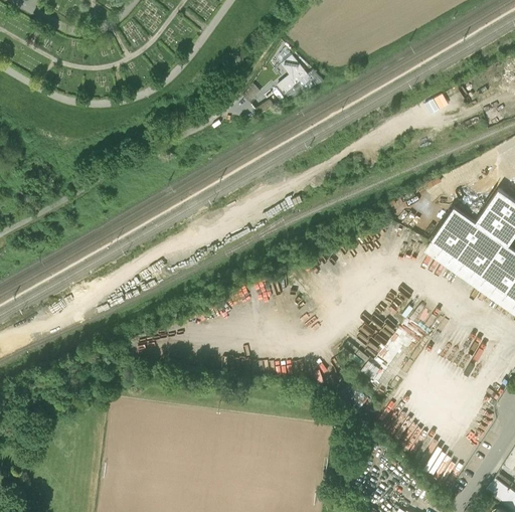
[(291,74),(278,86),(288,100),(324,80),(309,65),(306,68),(309,73),(307,74),(292,55),(282,63),(291,74)]
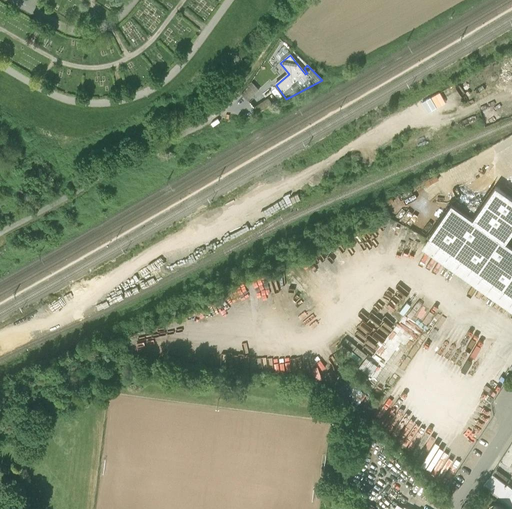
[(248,102),(259,91),(251,82),(247,86),(248,86),(245,89),(246,90),(243,92),(244,93),(242,95),(248,102)]
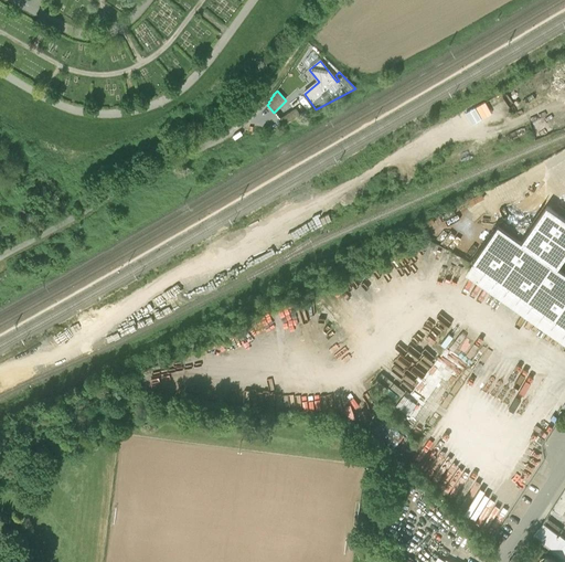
[(457,112),(464,125),(490,112),(483,98),(457,112)]
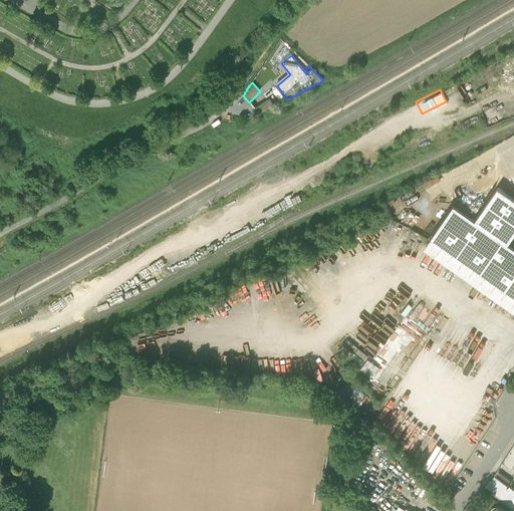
[(274,106),(270,99),(256,107),(260,113),(274,106)]
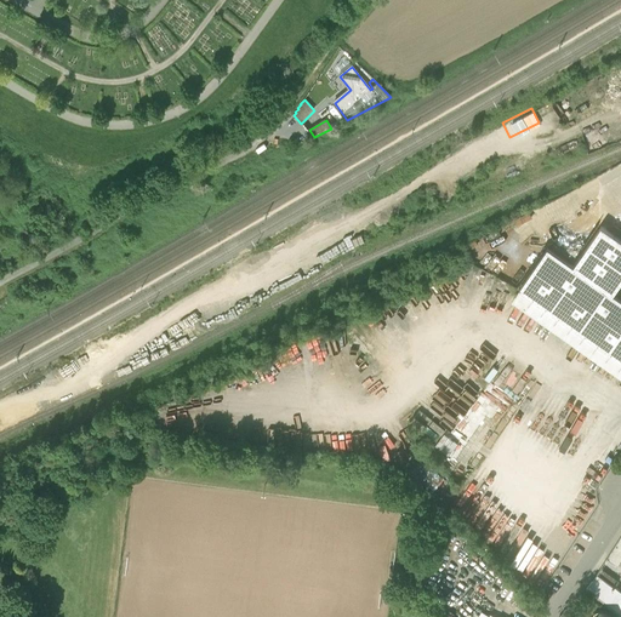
[(494,144),(506,138),(500,127),(489,132),(494,144)]
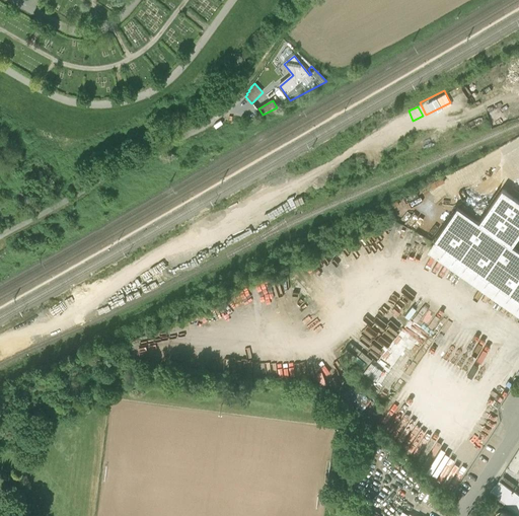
[(457,211),(427,254),(518,318),(518,253),(512,248),(518,238),(518,204),(502,193),(478,226),(457,211)]
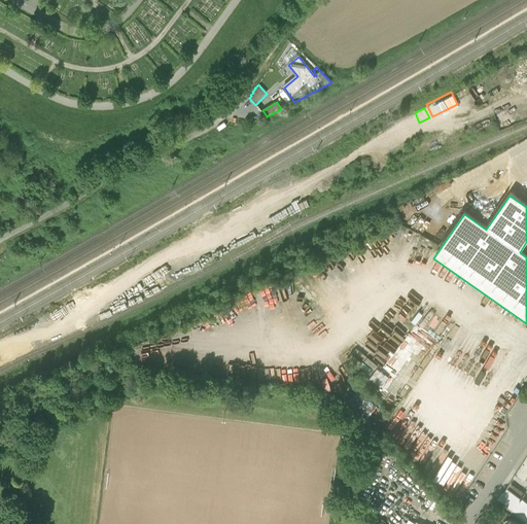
[(524,483),(526,478),(526,458),(516,477),(524,483)]
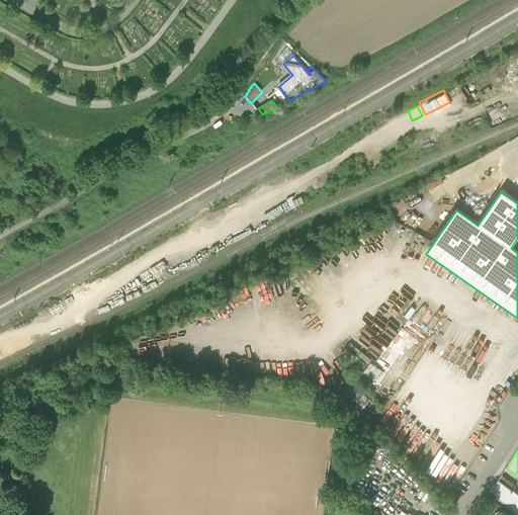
[(517,497),(498,482),(490,494),(515,514),(517,514),(517,497)]
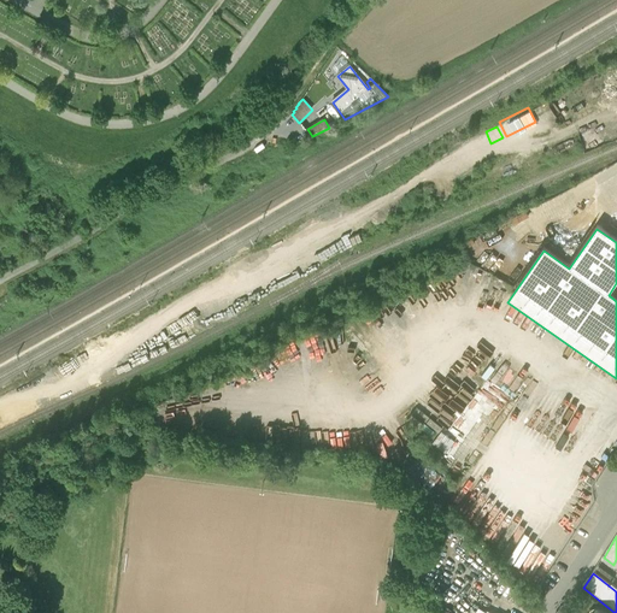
[(521,600),(532,612),(534,612),(539,608),(527,595),(521,600)]
